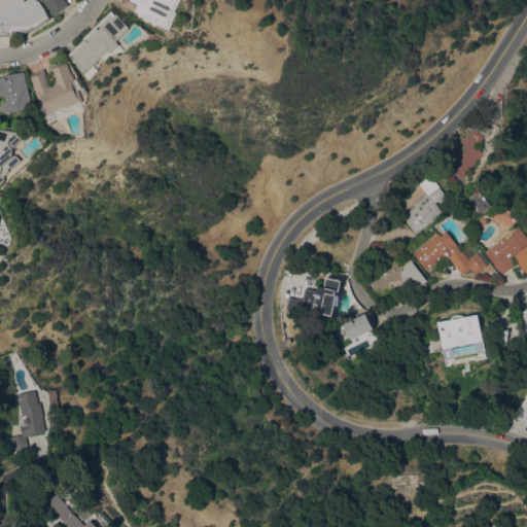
[(0,0),(38,0),(51,18),(33,31),(31,29),(28,32),(14,32),(14,35),(0,35),(0,0)]
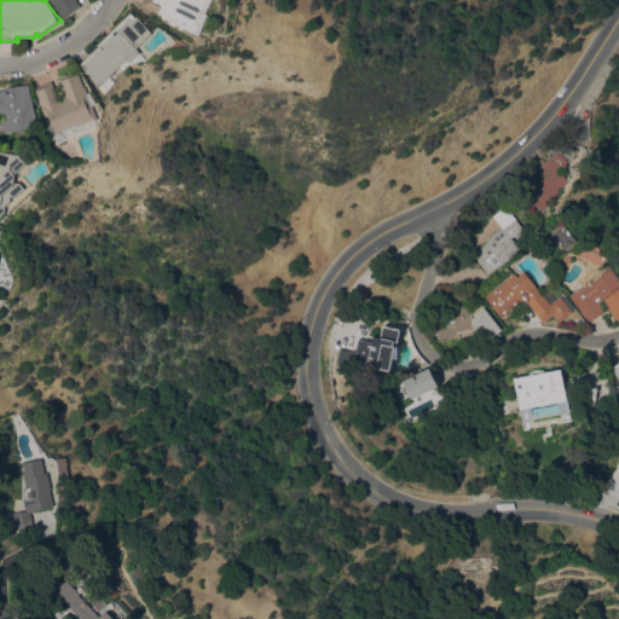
[(52,0),(75,0),(80,6),(64,17),(52,0)]
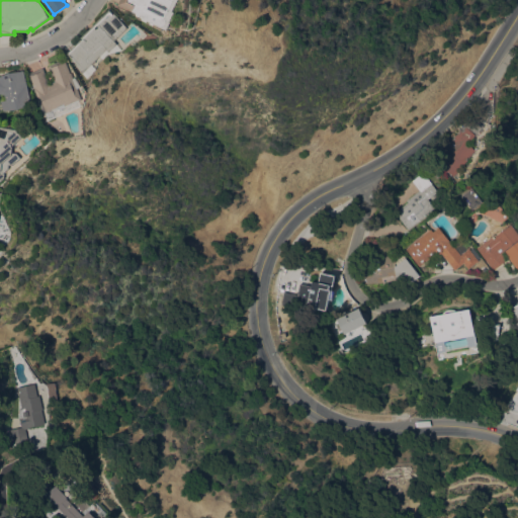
[(163,26),(141,16),(142,15),(118,4),(119,0),(173,0),(165,19),(167,19),(167,22),(166,25),(164,25),(163,26)]
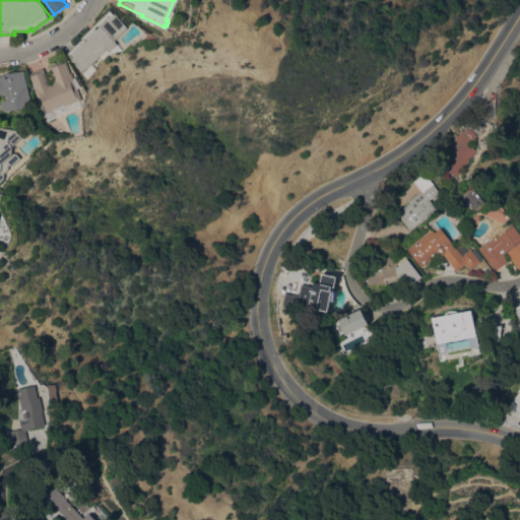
[(77,64),(78,64),(72,57),(72,58),(67,53),(82,39),(81,37),(112,8),(130,28),(117,40),(120,44),(111,52),(110,50),(85,72),(77,64)]
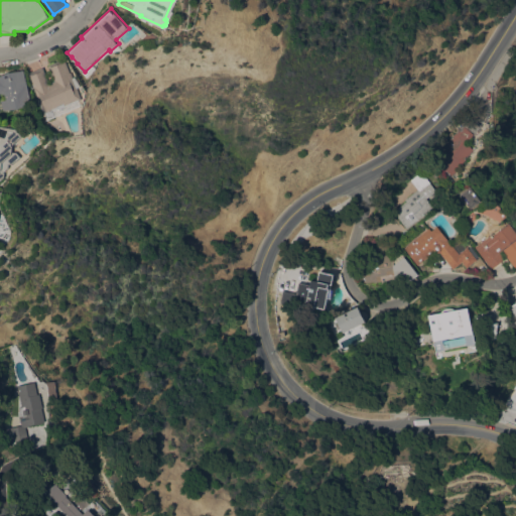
[(35,89),(36,88),(29,73),(43,67),(50,83),(55,81),(49,65),(65,58),(71,73),(73,72),(75,77),(77,77),(83,86),(79,88),(84,99),(81,100),(81,99),(45,113),(35,89)]
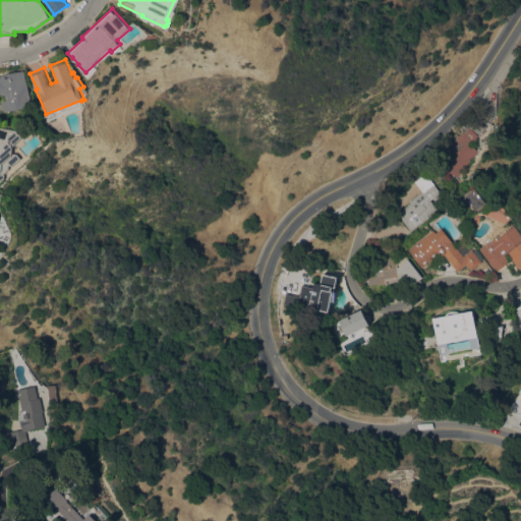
[(0,76),(24,70),(33,104),(18,109),(4,111),(0,111),(0,76)]
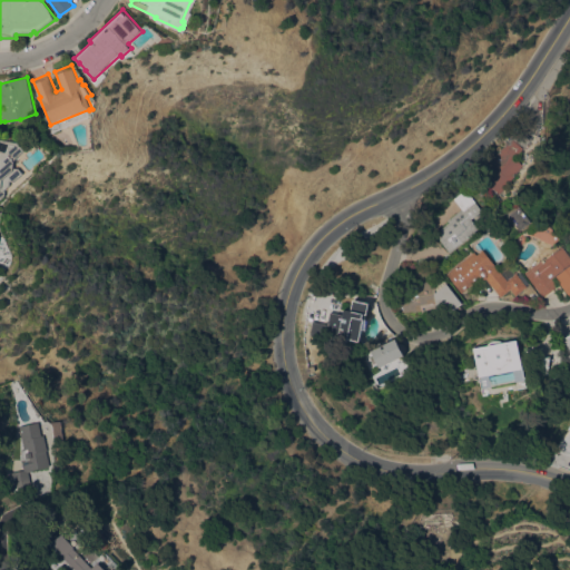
[(27,150),(16,160),(16,161),(16,167),(21,168),(26,174),(17,180),(12,180),(12,186),(7,189),(8,192),(8,196),(1,200),(0,198),(0,138),(19,141),(27,150)]
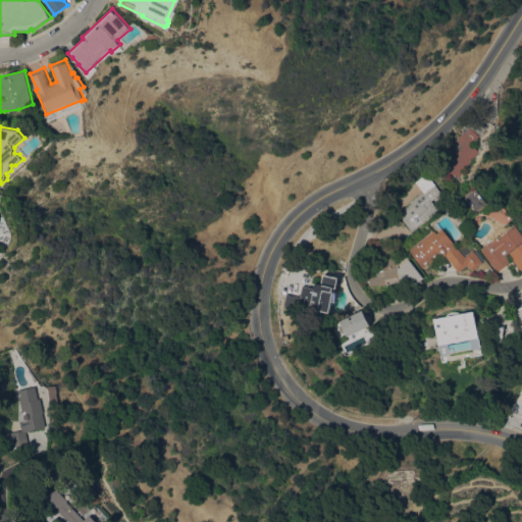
[(457,177),(439,163),(468,126),(479,136),(472,145),(479,150),(457,177)]
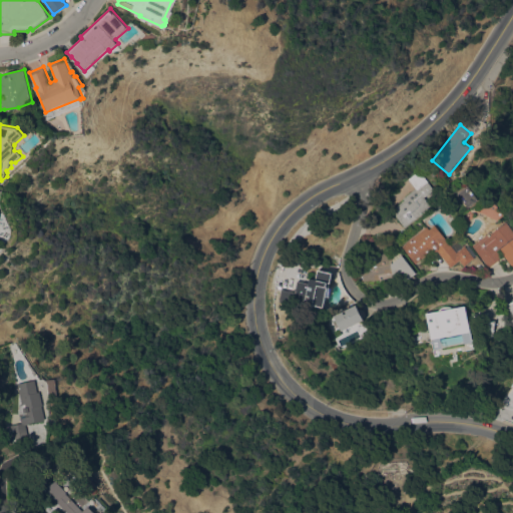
[(424,197),(431,205),(405,226),(391,209),(404,199),(402,197),(415,187),(408,178),(418,170),(434,189),(424,197)]
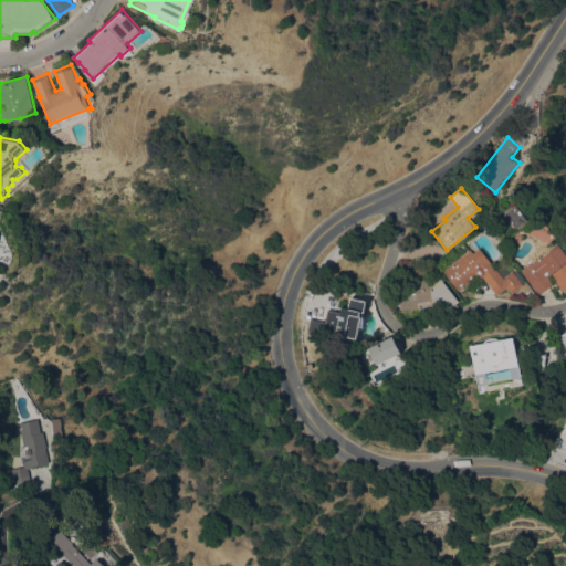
[(525,220),(513,203),(499,213),(510,230),(525,220)]
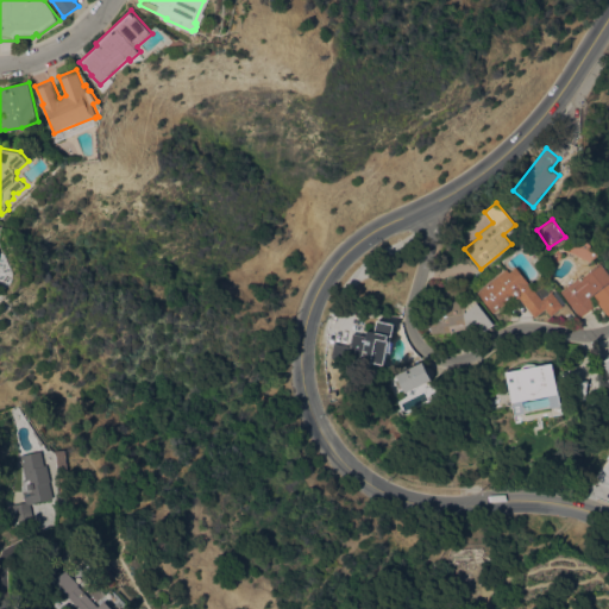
[(608,274),(608,314),(608,315),(592,296),(590,297),(596,305),(579,318),(560,292),(581,275),(582,277),(601,263),(608,274)]
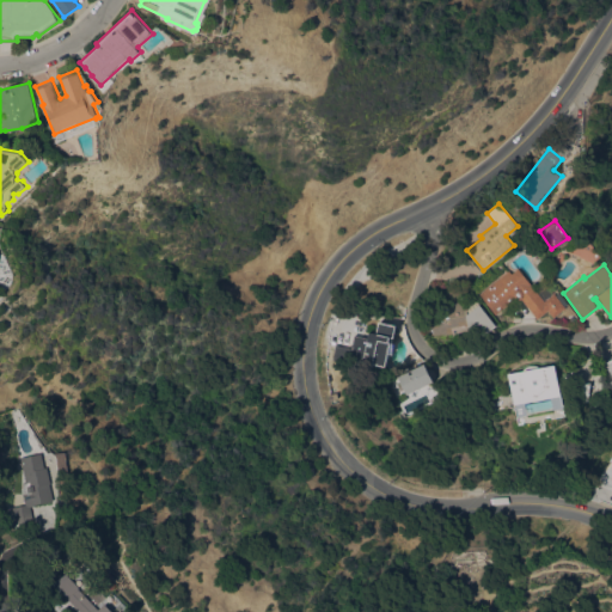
[(522,299),(520,299),(518,299),(516,298),(515,298),(495,314),(478,294),(508,270),(510,273),(518,268),(544,301),(555,293),(560,300),(562,298),(568,305),(564,306),(565,307),(554,317),(548,311),(538,319),(536,317),(522,299)]
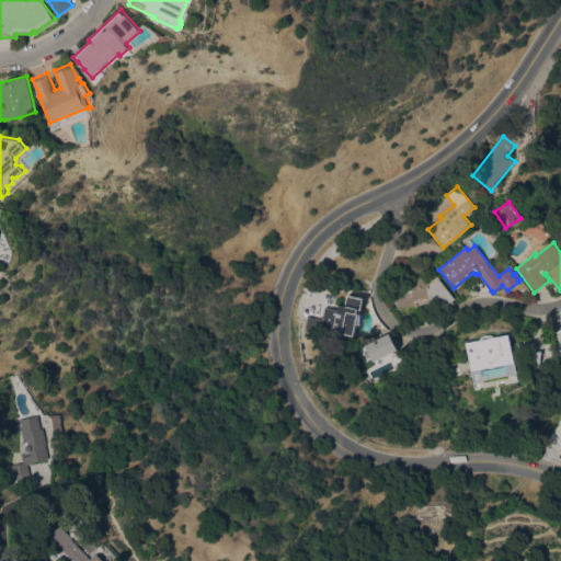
[(415,308),(414,305),(397,308),(392,287),(403,285),(402,281),(426,275),(428,283),(436,276),(454,297),(437,311),(431,305),(415,308)]
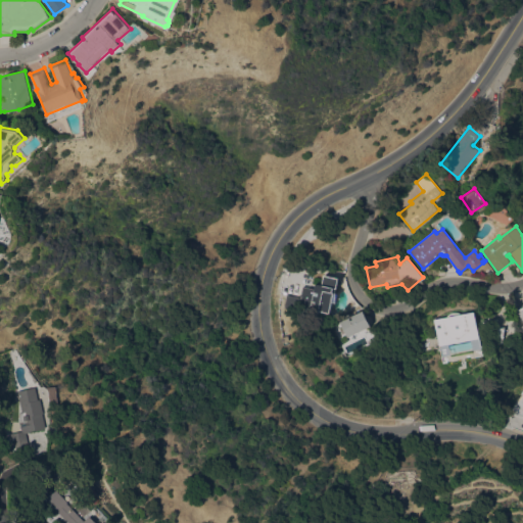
[(287,295),(301,297),(303,286),(315,288),(316,283),(322,285),(324,275),(338,278),(336,288),(333,288),(333,292),(337,292),(336,301),(332,300),(330,313),(297,306),(296,308),(284,306),(287,295)]
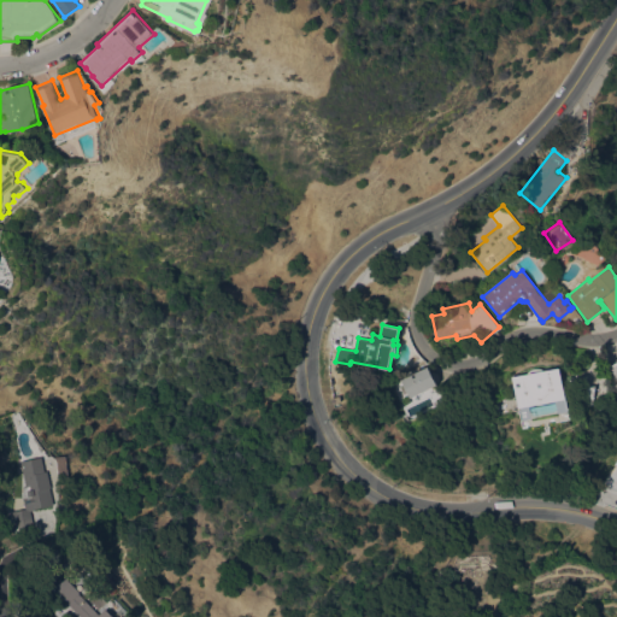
[(616,363),(606,369),(616,386),(616,363)]
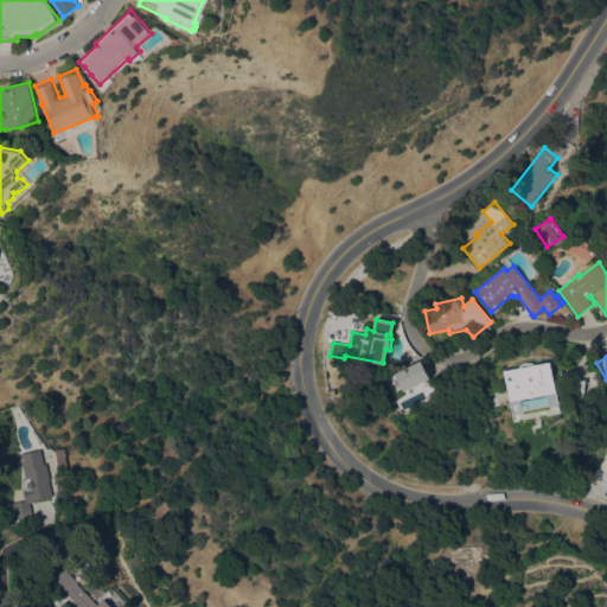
[(429,378),(403,391),(401,385),(398,387),(394,378),(396,378),(394,372),(420,360),(423,366),(427,366),(428,366),(429,368),(430,369),(432,371),(432,374),(430,376),(428,377),(429,378)]
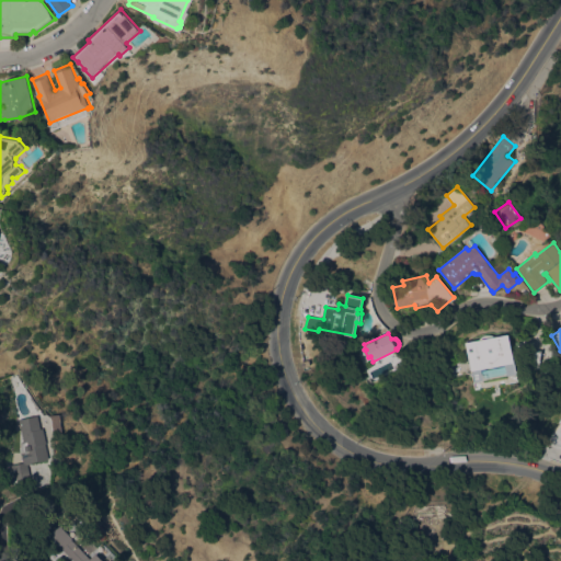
[(508,333),(514,363),(471,370),(466,342),(480,340),(480,339),(481,338),(484,335),(488,335),(489,334),(495,336),(508,333)]
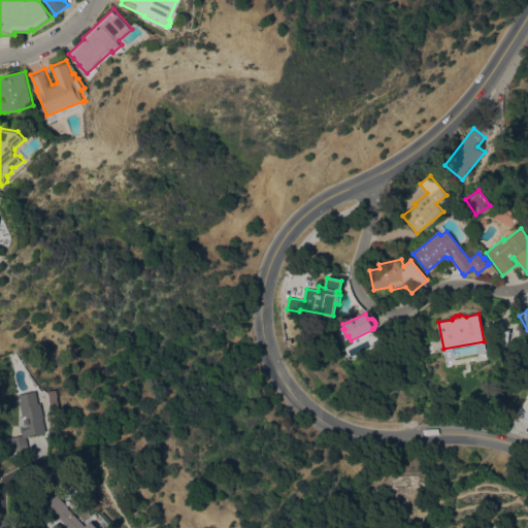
[(506,345),(493,348),(494,333),(508,330),(506,345)]
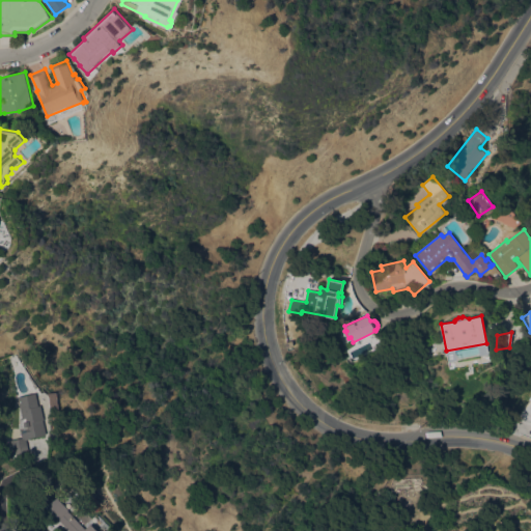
[(47,434),(29,438),(29,439),(26,439),(29,451),(12,454),(9,440),(22,437),(20,429),(19,429),(19,427),(20,419),(22,418),(18,396),(34,393),(36,406),(43,404),(46,419),(44,420),(47,434)]
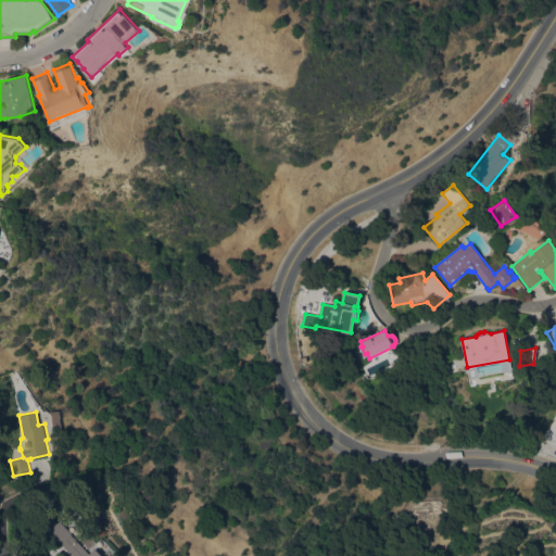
[(555,413),(553,418),(555,420),(555,424),(553,428),(550,426),(544,434),(554,441),(555,438),(555,413)]
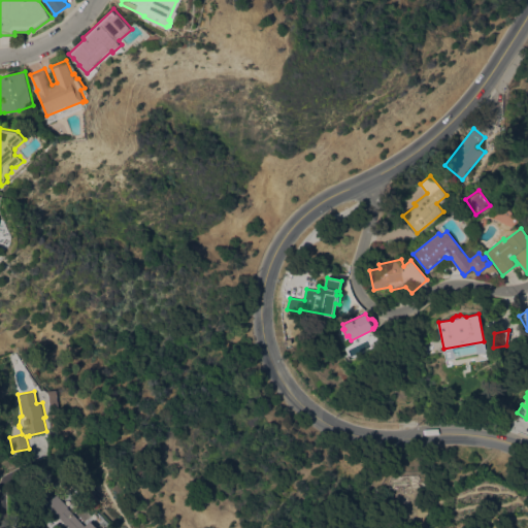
[(91,520),(97,527),(103,521),(109,527),(55,527),(48,520),(53,516),(42,505),(56,493),(68,506),(67,507),(85,526),(91,520)]
